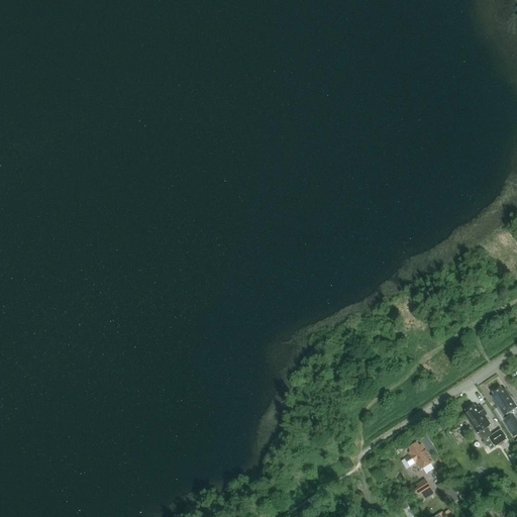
[(495,396),(492,398),(504,416),(507,414),(509,417),(512,415),(513,417),(516,414),(516,410),(513,404),(513,403),(504,390),(502,391),(500,389),(493,393),(495,396)]
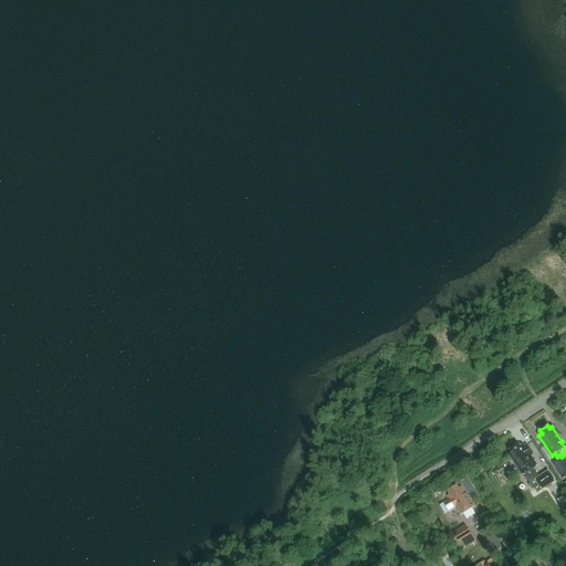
[(534,469),(537,467),(531,457),(533,454),(527,446),(525,448),(523,446),(520,447),(519,444),(510,450),(512,453),(509,456),(523,477),(523,475),(533,491),(540,486),(542,490),(555,481),(548,472),(540,478),(534,469)]
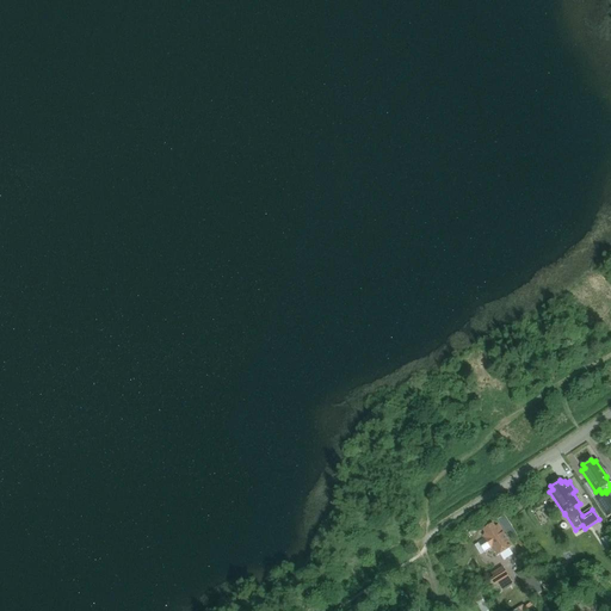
[(602,493),(594,498),(606,518),(610,516),(610,499),(606,493),(605,491),(602,493)]
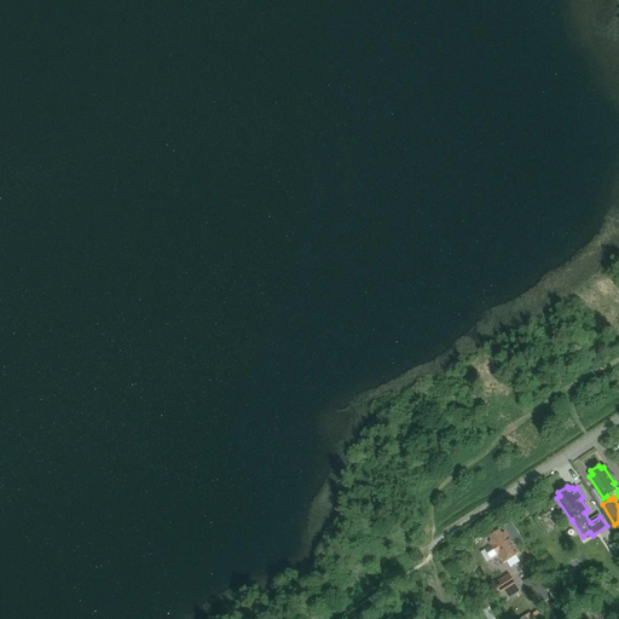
[(490,543),(491,547),(485,550),(492,561),(498,556),(503,565),(519,554),(504,533),(502,536),(499,532),(491,538),(493,542),(490,543)]
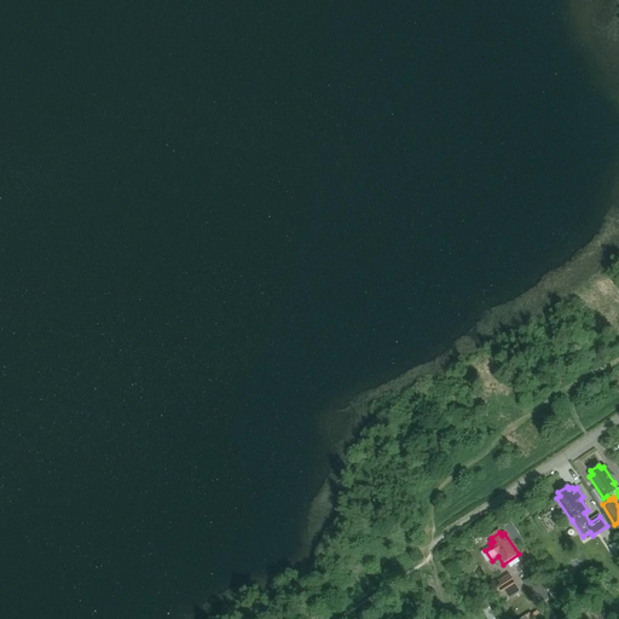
[(522,542),(518,536),(513,539),(516,547),(522,542)]
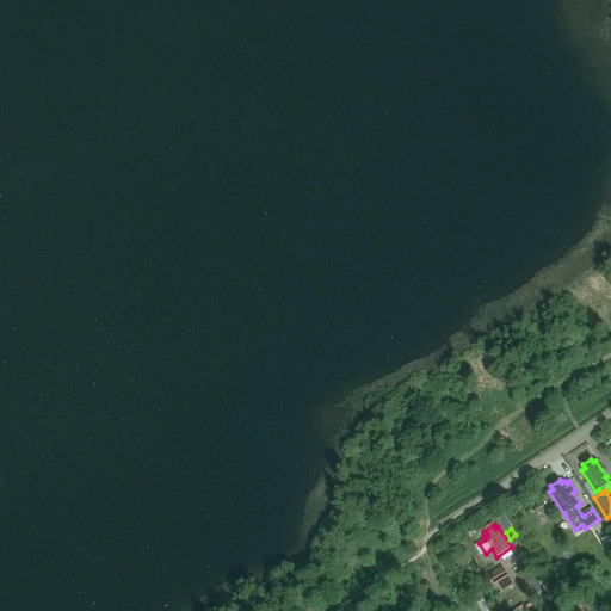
[(501,592),(513,585),(503,567),(491,574),(501,592)]
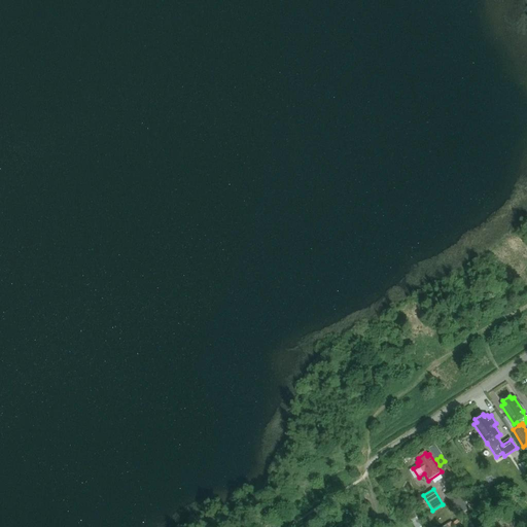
[(458,516),(466,511),(454,490),(446,496),(458,516)]
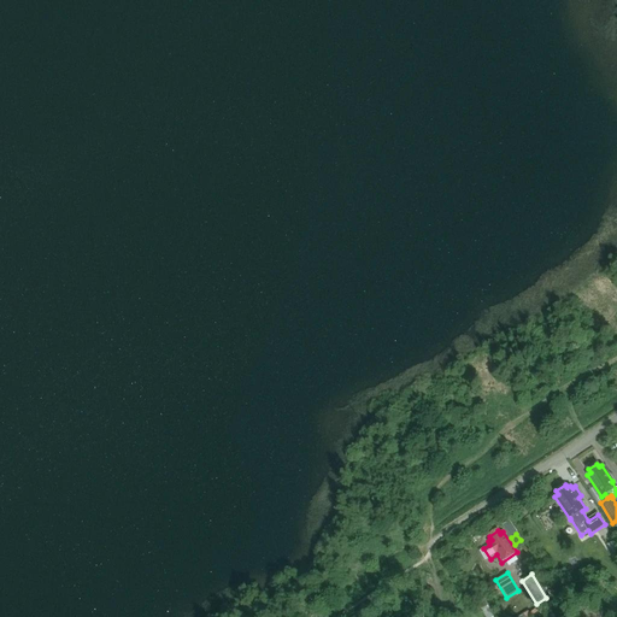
[(485,616),(493,616),(485,599),(477,603),(485,616)]
